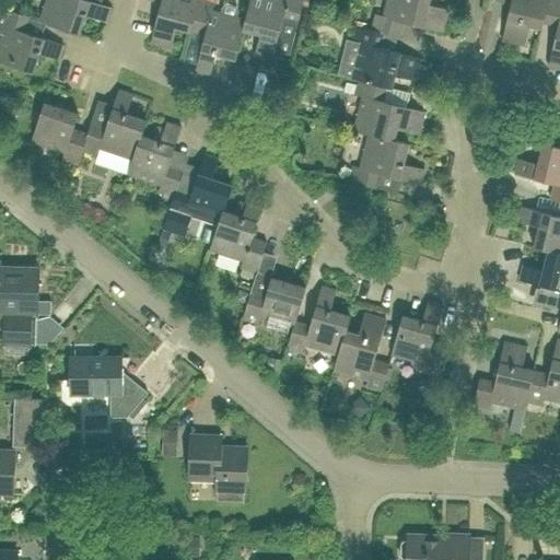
[(108,8),(90,1),(85,0),(46,0),(39,22),(78,35),(84,16),(104,22),(108,8)]
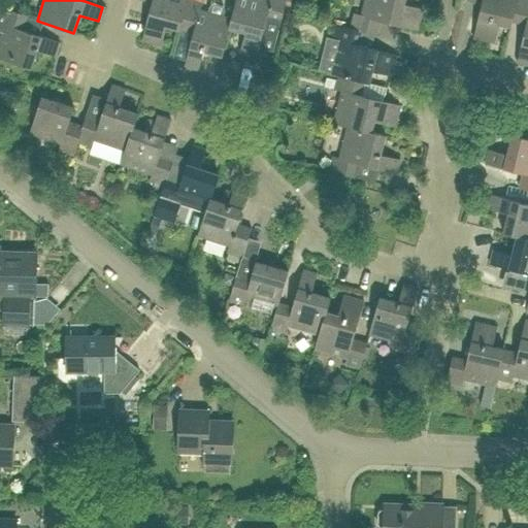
[(140,0),(152,3),(141,40),(161,45),(166,27),(179,30),(180,29),(187,1),(189,1),(188,0),(140,0)]
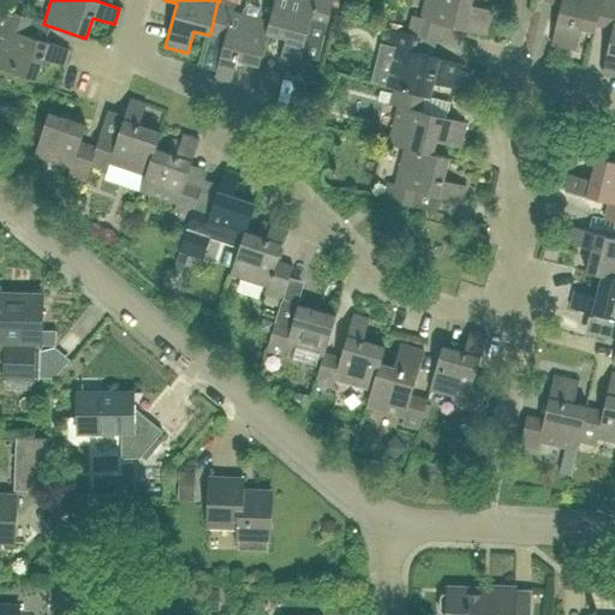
[(280,60),(299,66),(311,22),(327,25),(333,0),(273,0),(268,22),(269,23),(267,34),(268,33),(286,37),(280,60)]
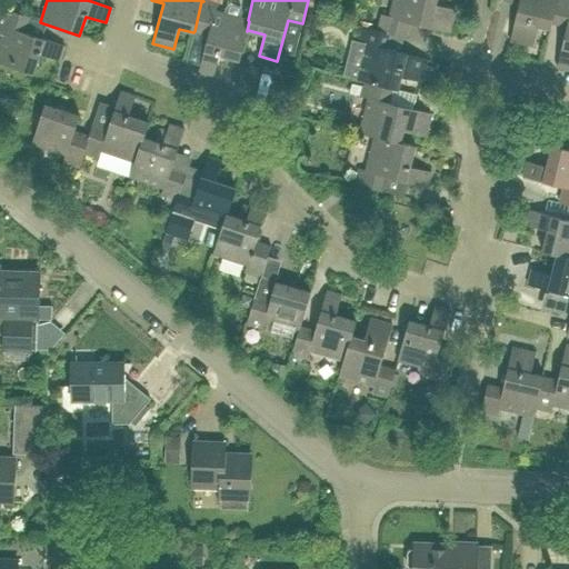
[(451,19),(432,13),(435,0),(391,0),(388,17),(380,15),(377,30),(377,31),(389,35),(389,36),(403,40),(408,23),(448,35),(451,19)]
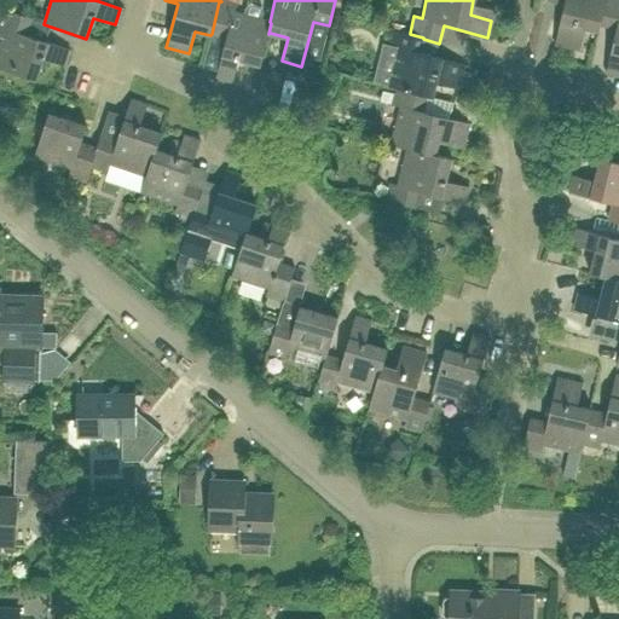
[(571,48),(576,27),(599,32),(600,25),(599,25),(605,0),(547,0),(547,1),(563,5),(554,45),(571,48)]
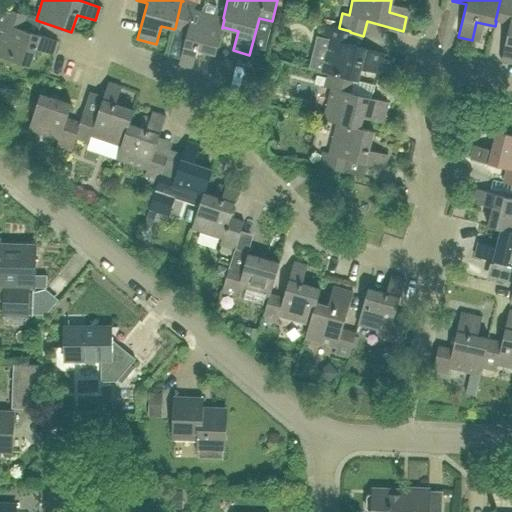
[(511,63),(511,0),(500,0),(495,21),(496,21),(509,24),(500,61),(511,63)]
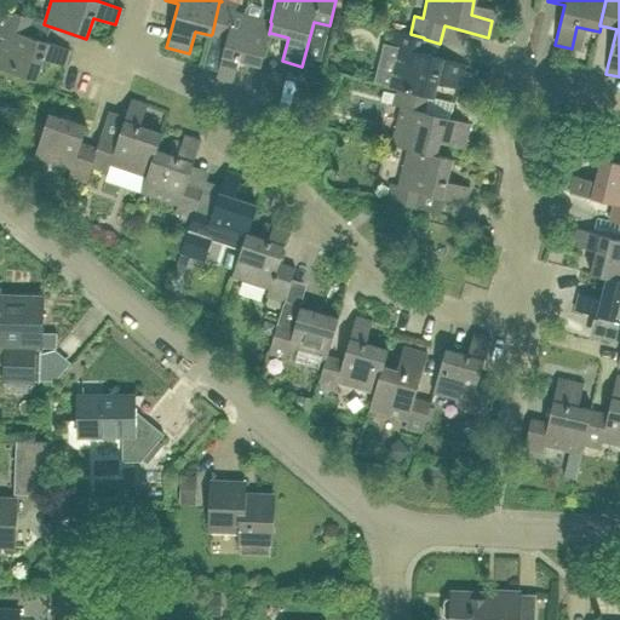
[(233,81),(239,59),(262,65),(270,33),(269,34),(271,23),(270,22),(235,13),(237,5),(222,1),(219,1),(212,34),(227,38),(217,78),(233,81)]
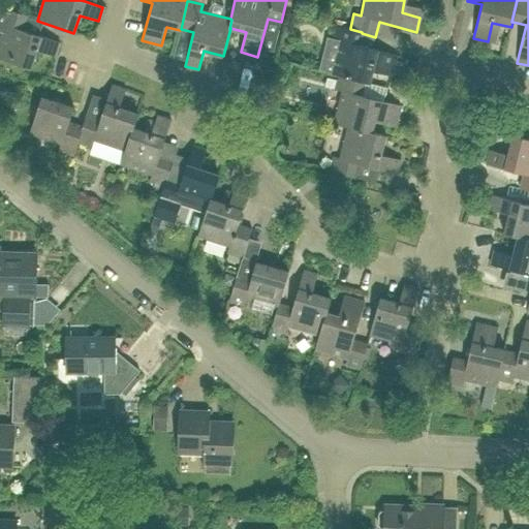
[(0,59),(30,69),(36,51),(51,56),(55,41),(23,31),(28,17),(2,8),(1,10),(0,9),(0,31),(1,32),(0,34),(0,59)]
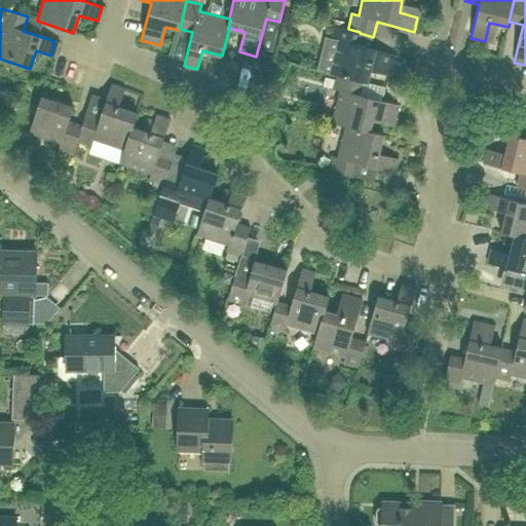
[(361,81),(361,82),(366,83),(370,65),(389,70),(393,55),(357,46),(360,33),(360,32),(348,29),(348,28),(334,25),(331,40),(337,42),(330,74),(336,76),(337,75),(361,81)]
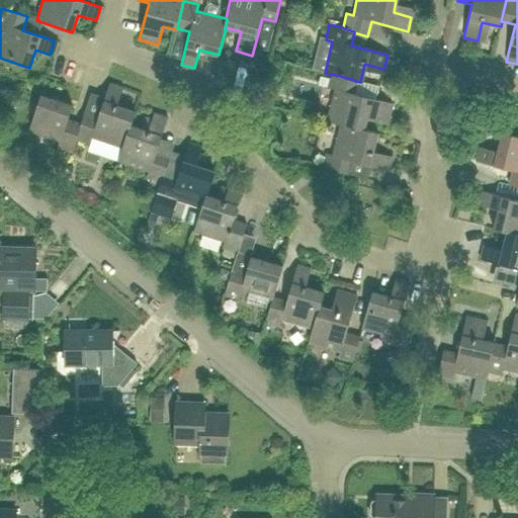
[(391,103),(370,98),(352,93),(355,81),(355,80),(332,74),(331,75),(327,90),(334,92),(327,122),(340,125),(341,124),(362,131),(362,130),(365,119),(385,124),(391,103)]
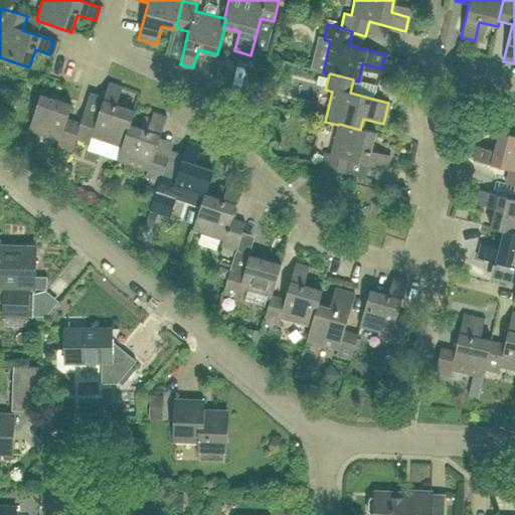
[(121,88),(107,83),(96,119),(81,114),(78,124),(79,125),(74,139),(75,140),(90,144),(92,138),(121,148),(122,148),(129,125),(130,125),(134,112),(115,105),(121,88)]
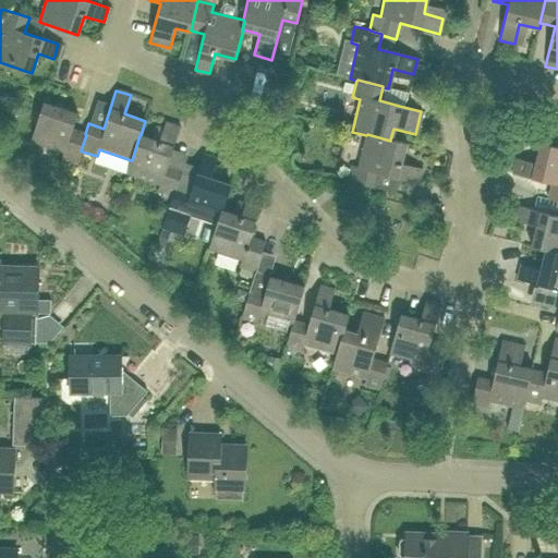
[(86,135),(85,134),(72,130),(77,113),(44,102),(29,142),(63,154),(61,160),(76,165),(82,152),(81,150),(86,135)]
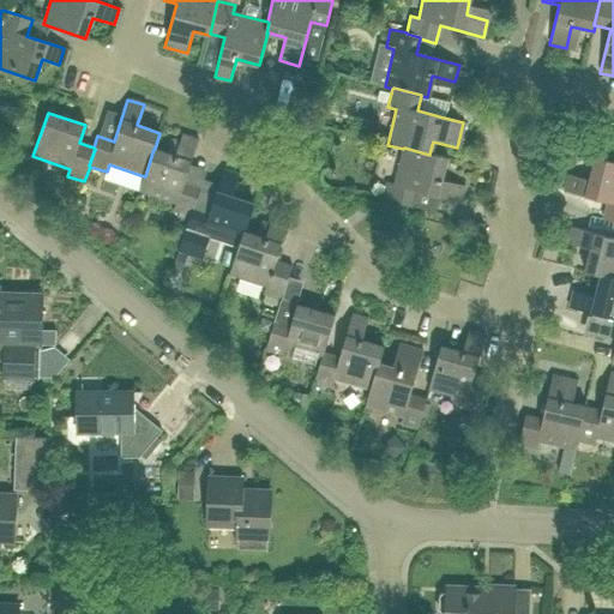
[(170,139),(167,152),(155,149),(154,149),(145,176),(144,176),(139,192),(174,204),(172,211),(188,216),(190,216),(192,208),(193,208),(200,187),(184,181),(197,139),(181,134),(179,142),(170,139)]
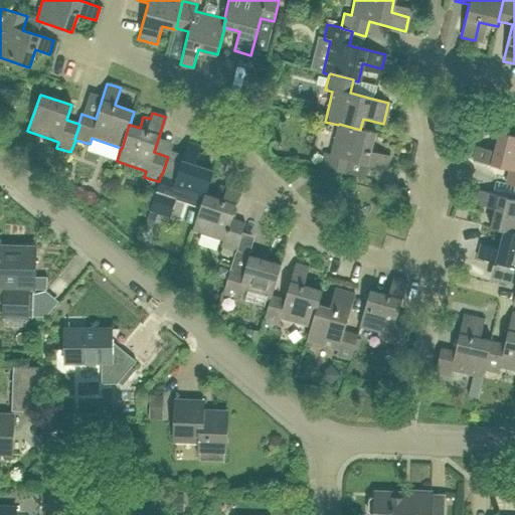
[(390,155),(370,150),(374,132),(360,129),(360,130),(339,124),(338,125),(331,154),(324,153),(320,168),(345,174),(349,160),(386,169),(390,155)]
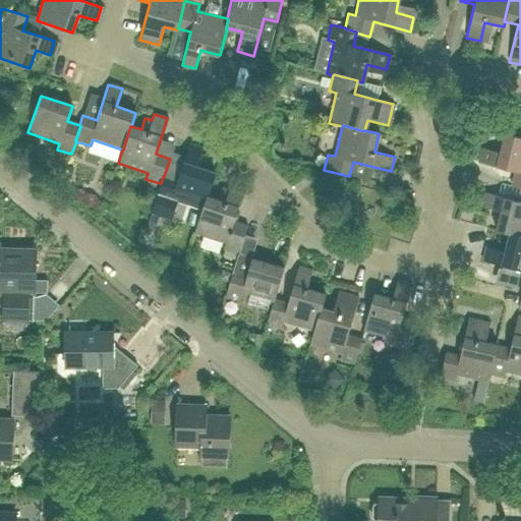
[(478,163),(498,167),(516,171),(513,185),(520,187),(520,136),(505,133),(501,153),(482,149),(478,163)]
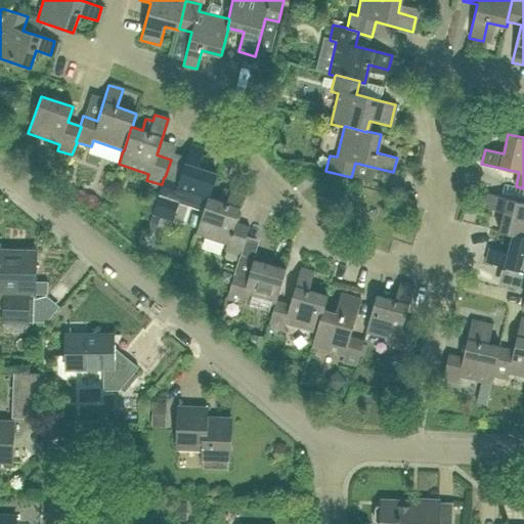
[(162,184),(161,184),(155,202),(150,214),(172,222),(179,202),(203,210),(204,210),(208,198),(209,198),(217,174),(205,170),(209,159),(202,156),(204,149),(190,145),(178,181),(165,177),(164,177),(162,184)]
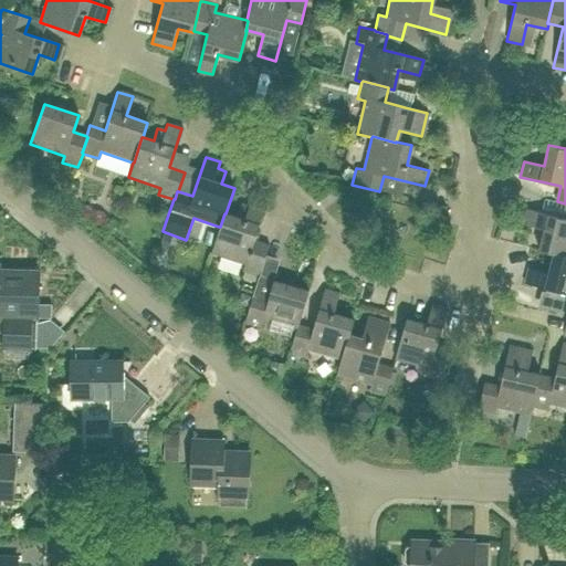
[(251,200),(249,207),(241,205),(238,218),(226,213),(224,213),(220,227),(219,227),(210,252),(244,264),(242,271),(259,276),(270,245),(254,240),(266,206),(251,200)]
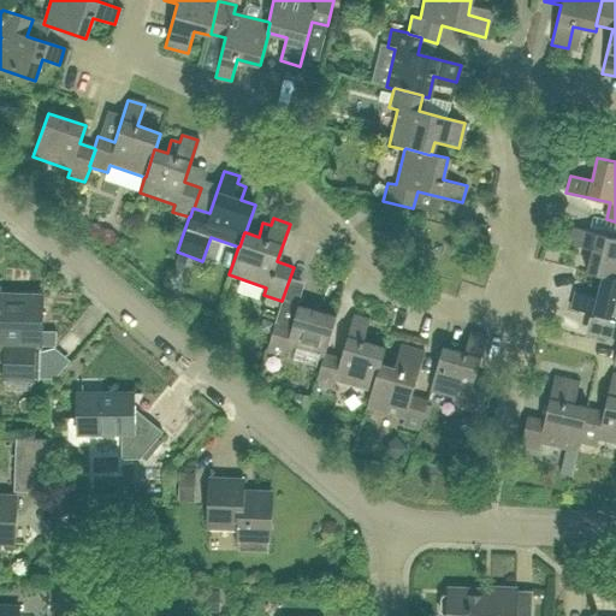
[(570,247),(592,252),(587,273),(603,277),(604,277),(615,279),(615,238),(574,230),(570,247)]
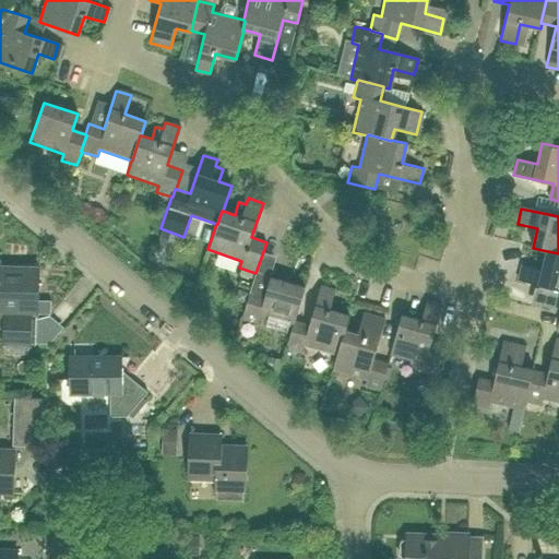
[(518,280),(539,285),(554,288),(550,304),(558,305),(558,253),(548,251),(547,251),(543,270),(522,265),(518,280)]
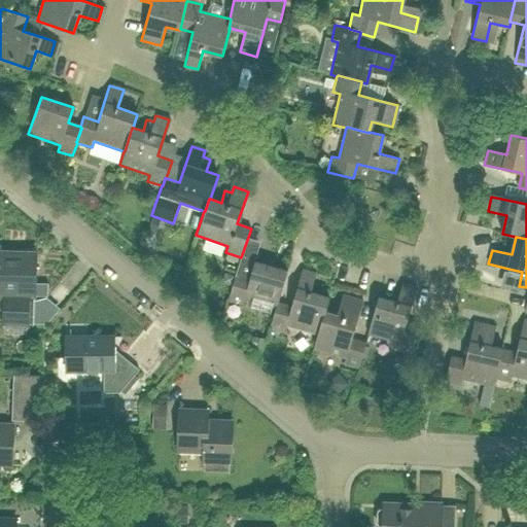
[(2,327),(27,327),(28,302),(34,302),(35,253),(0,252),(0,287),(3,288),(2,327)]
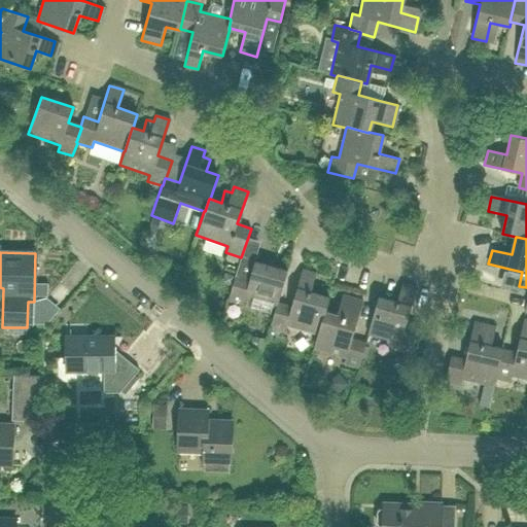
[(241,257),(239,262),(227,301),(242,305),(244,299),(275,308),(276,308),(277,304),(278,304),(288,271),(254,260),(253,262),(241,258),(241,257)]
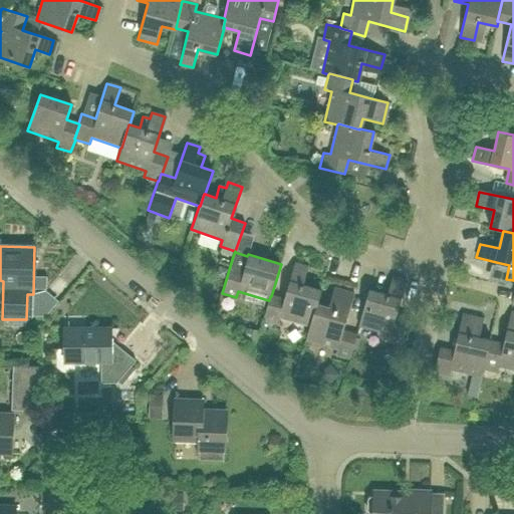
[(307,267),(294,263),(283,300),(271,296),(270,296),(269,300),(268,300),(262,320),(277,324),(279,317),(308,325),(309,325),(315,304),(316,305),(320,291),(302,285),(307,267)]
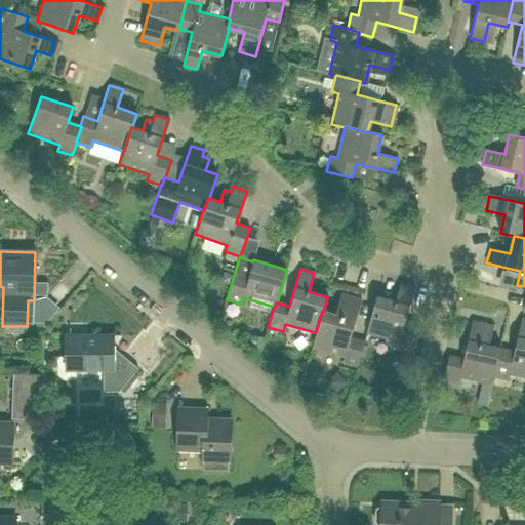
[(411,353),(419,324),(405,320),(414,287),(400,283),(395,301),(376,296),(366,333),(398,341),(397,349),(411,353)]
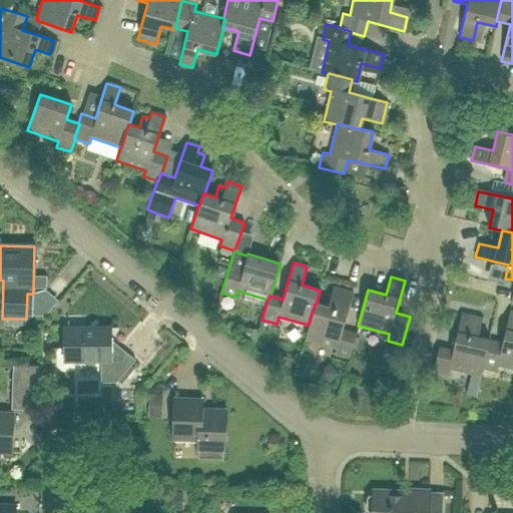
[(309,325),(308,325),(304,339),(336,349),(335,355),(350,359),(357,335),(342,331),(353,292),(333,287),(327,308),(316,305),(315,304),(309,325)]
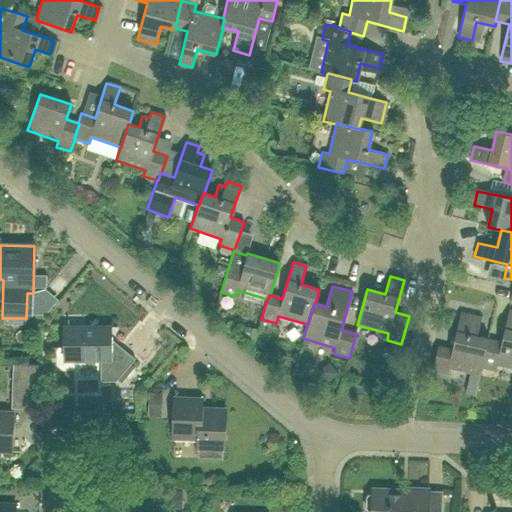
[(488,339),(482,369),(496,373),(498,366),(511,369),(511,311),(509,311),(502,343),(488,339)]
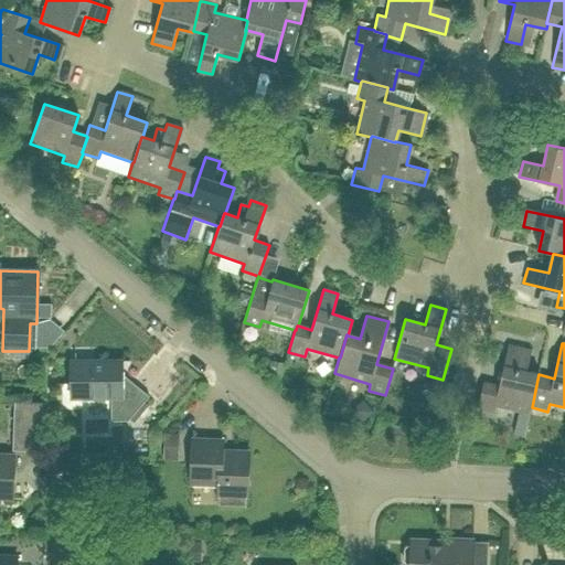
[(532,407),(539,374),(539,373),(519,369),(524,349),(509,345),(499,386),(483,382),(477,409),(493,414),(496,407),(530,415),(530,414),(531,415),(532,407)]
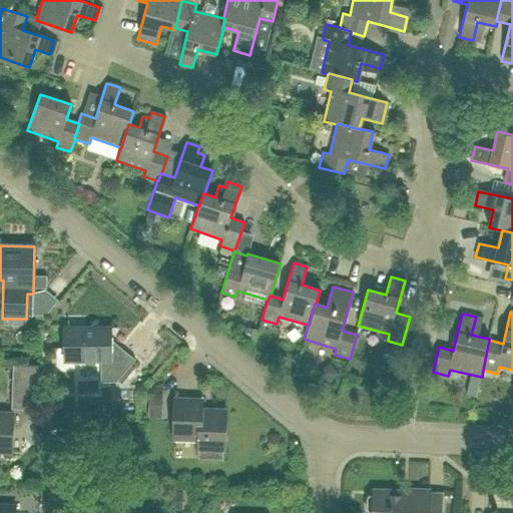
[(117,383),(131,365),(111,349),(110,328),(67,329),(68,363),(102,363),(102,383),(117,383)]
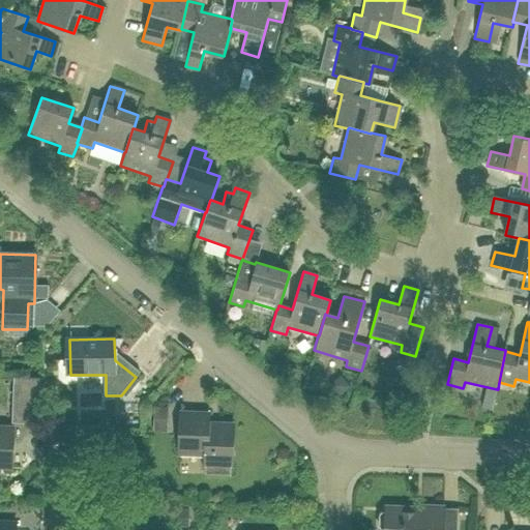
[(13,377),(11,422),(39,423),(40,378),(13,377)]
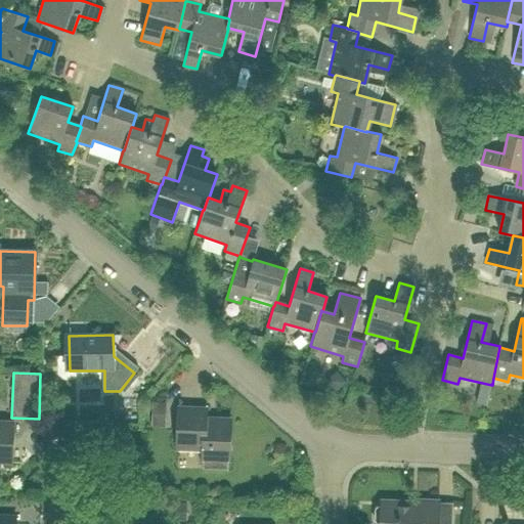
[(227,462),(229,420),(205,419),(206,408),(179,407),(177,450),(203,451),(202,462),(227,462)]
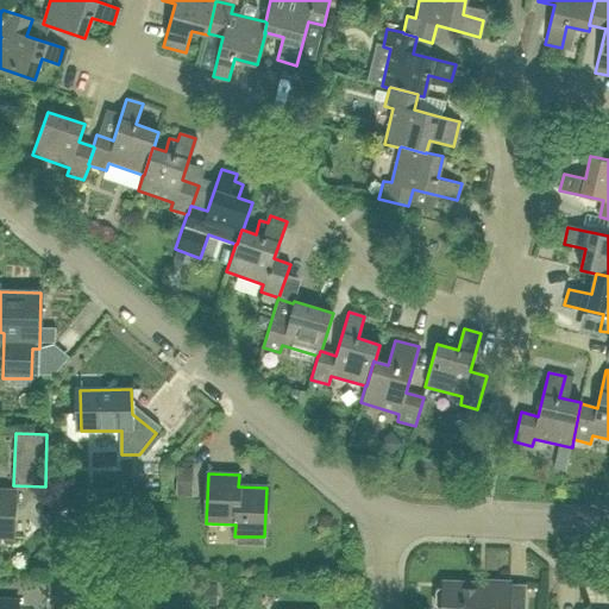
[(0,490),(0,537),(12,537),(13,491),(0,490)]
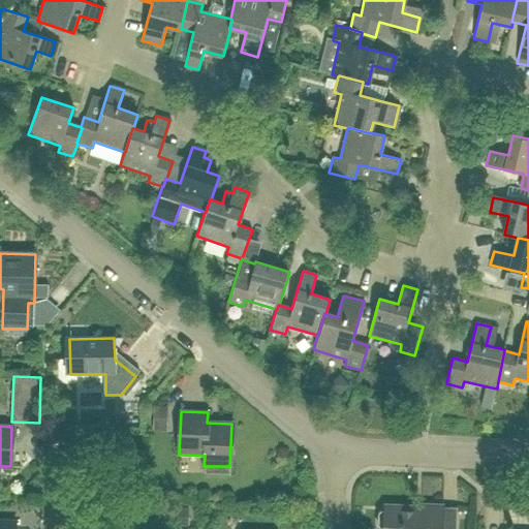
[(383,528),(440,528),(441,506),(425,505),(425,506),(385,505),(385,510),(381,510),(378,514),(378,525),(380,528),(384,528),(383,528)]
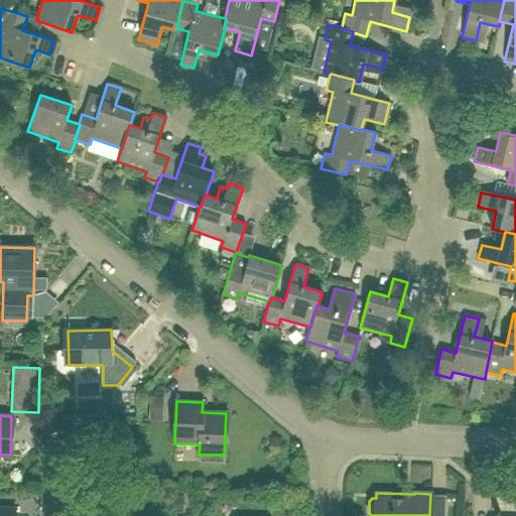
[(0,507),(0,515),(14,515),(15,508),(0,507)]
